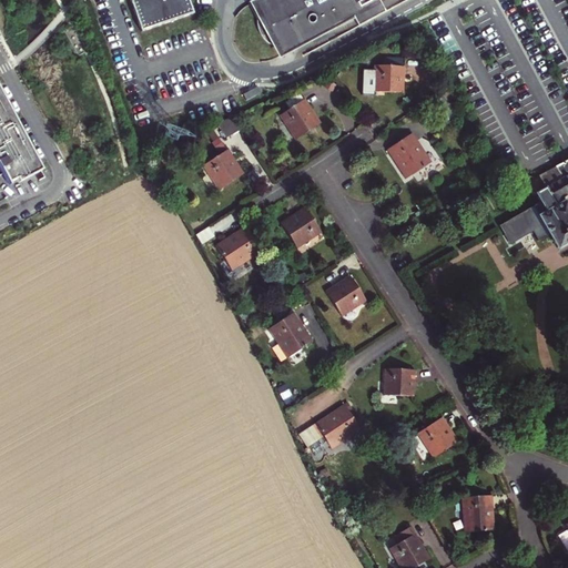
[(132,0),(143,32),(196,13),(191,0),(132,0)]
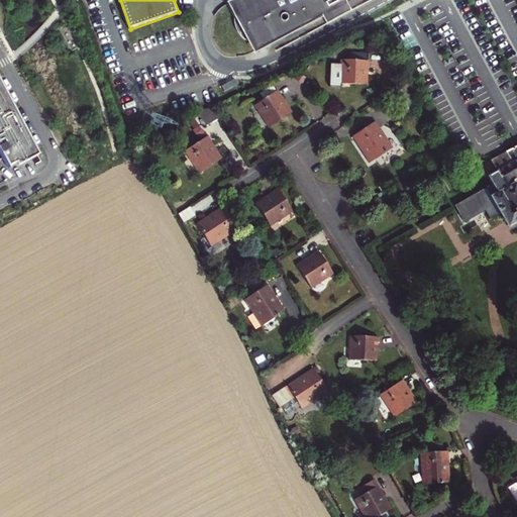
[(237,0),(230,5),(254,54),(323,17),(327,25),(353,12),(346,0),(342,0),(320,11),(317,5),(327,0),(237,0)]
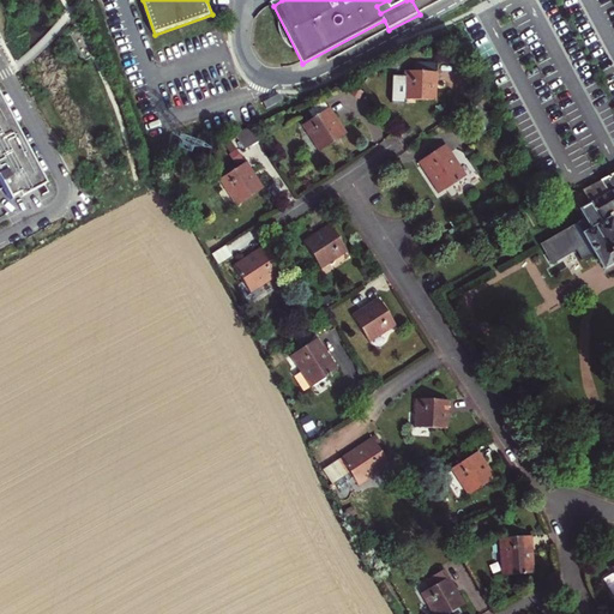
[(414,71),(404,71),(403,102),(435,103),(435,94),(437,72),(438,64),(414,62),(414,71)]
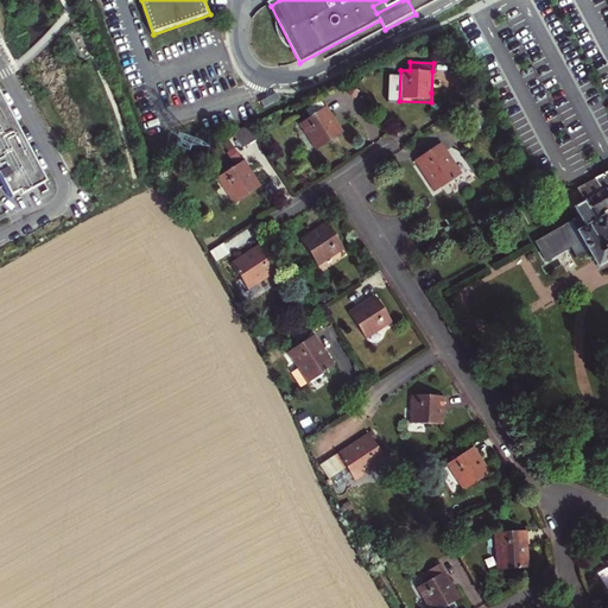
[(43,179),(0,100),(0,178),(2,184),(0,184),(0,197),(17,190),(18,194),(43,179)]
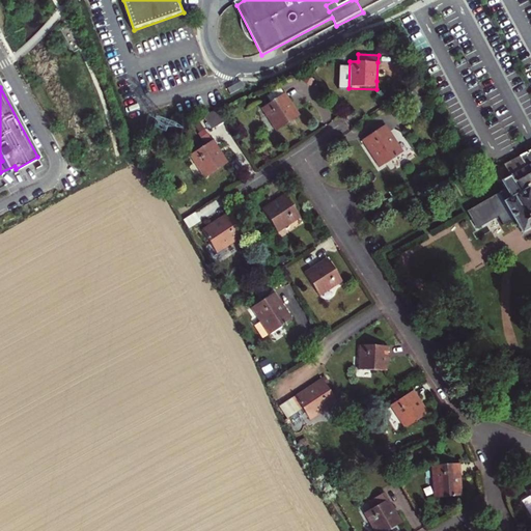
[(300,115),(285,93),(262,109),(277,131),(290,121),(300,115)]
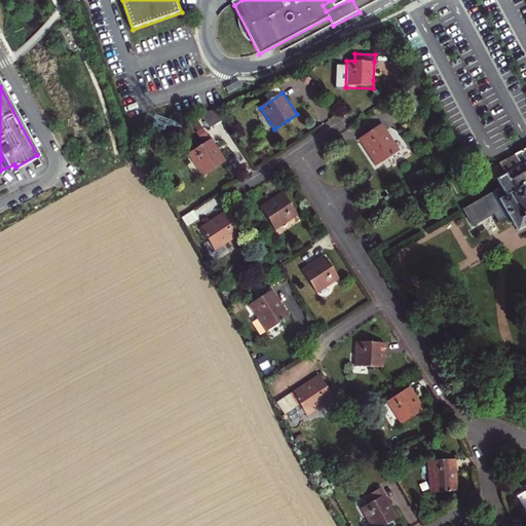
[(213,110),(201,118),(210,130),(222,123),(213,110)]
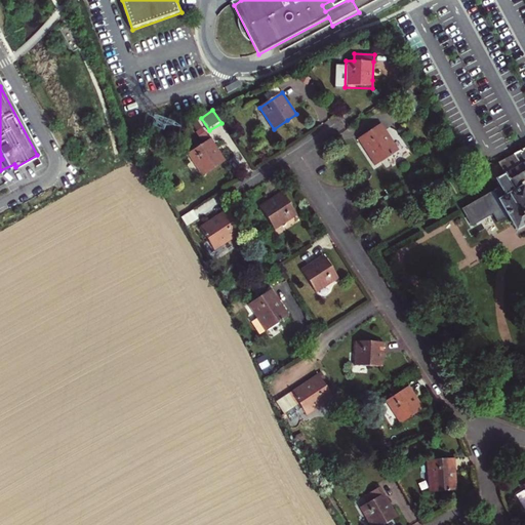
[(201,118),(194,122),(204,140),(210,136),(201,118)]
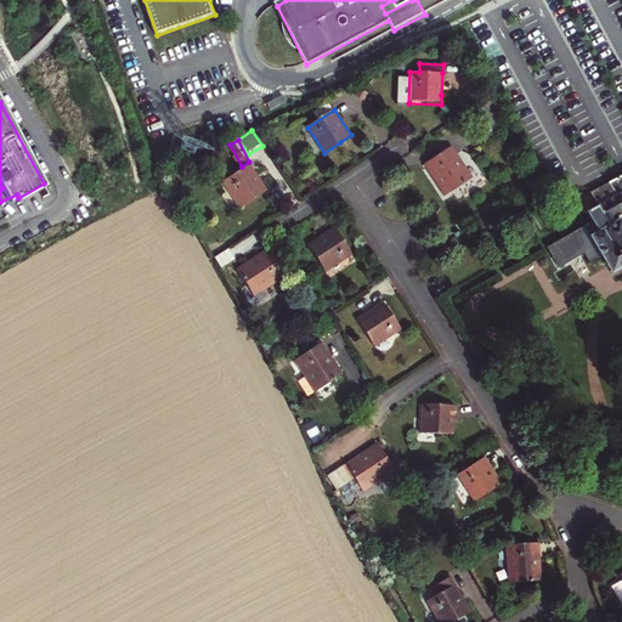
[(439,157),(424,167),(445,198),(473,180),(452,148),(439,157)]
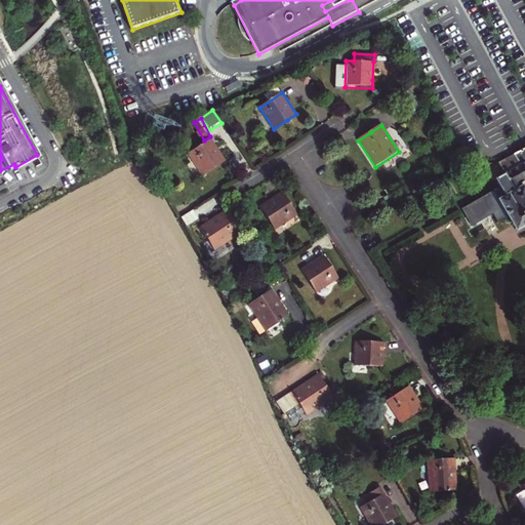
[(219,153),(210,138),(187,155),(201,176),(225,161),(219,153)]
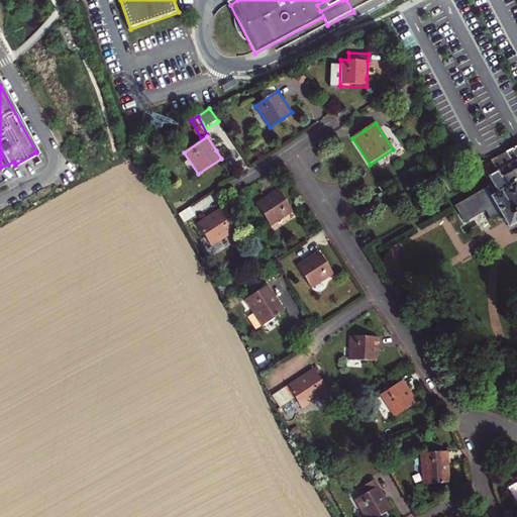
[(516,146),(505,154),(511,166),(489,179),(492,185),(498,196),(490,200),(492,203),(490,204),(485,207),(492,219),(497,216),(499,215),(507,229),(516,223),(516,191),(511,181),(516,178),(516,146)]
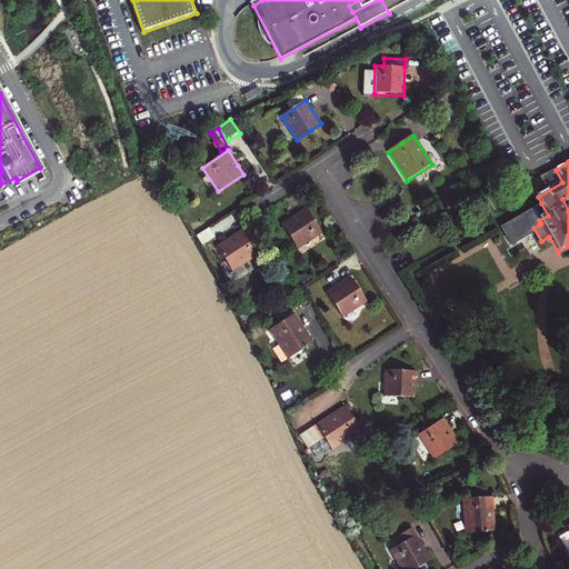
[(320,233),(303,209),(297,213),(281,225),(298,249),(320,233)]
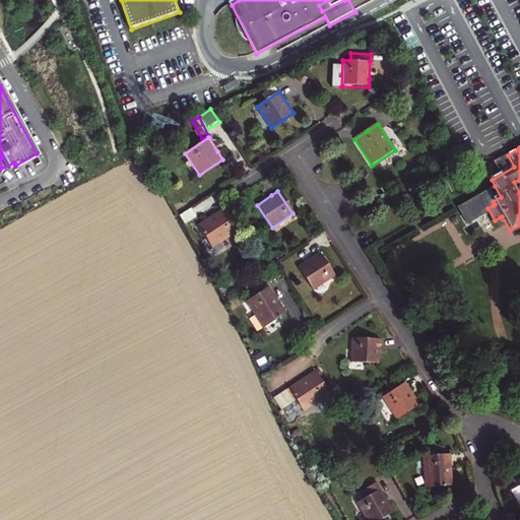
[(193,209),(184,214),(188,221),(197,216),(193,209)]
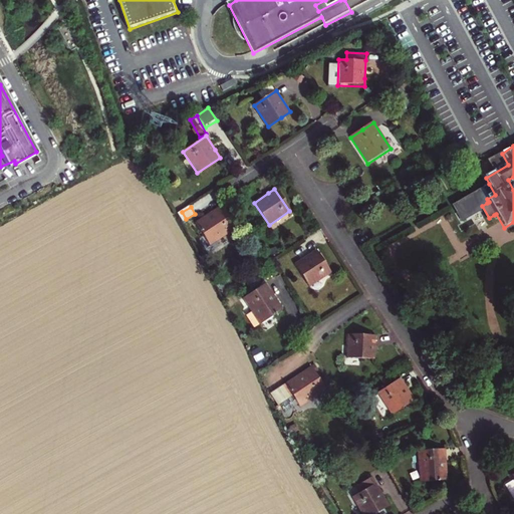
[(236,229),(221,207),(212,212),(195,224),(210,247),(236,229)]
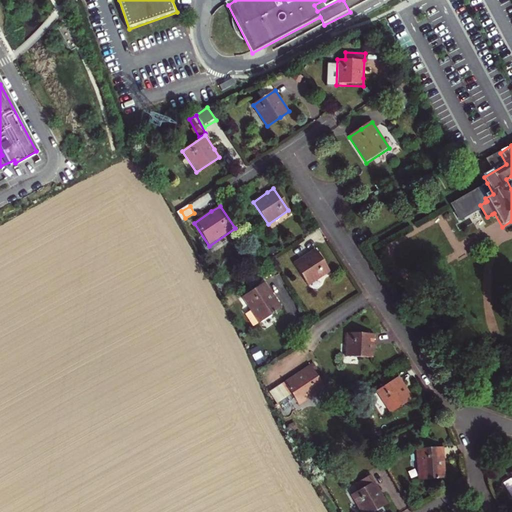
[(322,259),(315,249),(294,264),(309,286),(330,271),(322,259)]
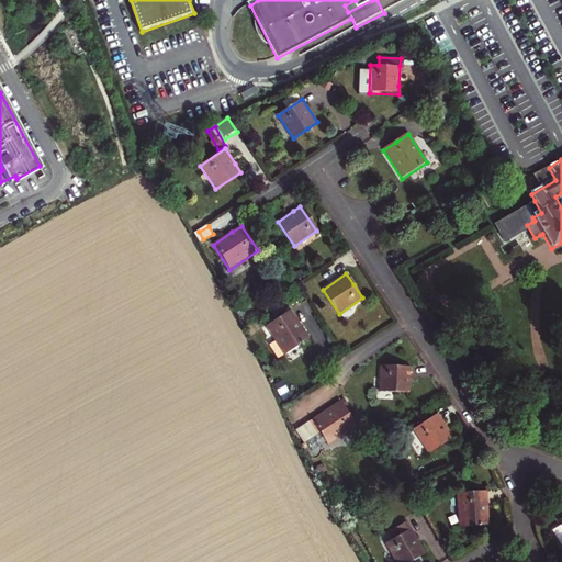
[(291,312),(267,328),(276,341),(269,346),(279,360),(285,356),(310,339),(304,332),(291,312)]
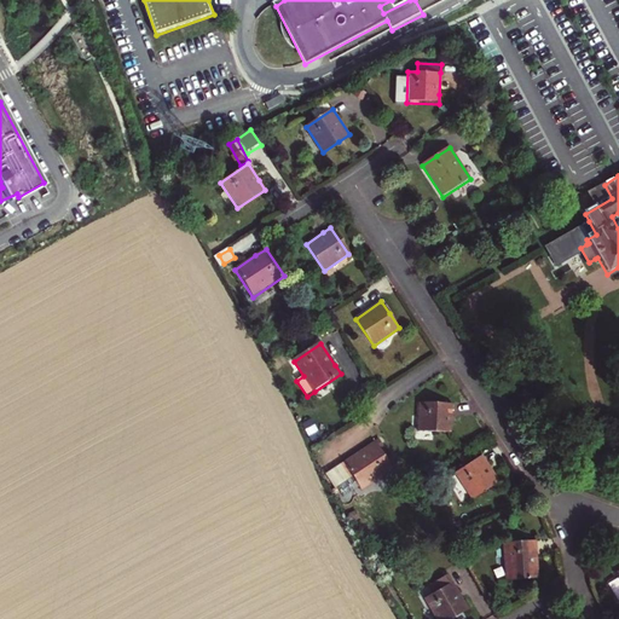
[(451,421),(452,405),(421,404),(421,433),(451,433),(451,421)]
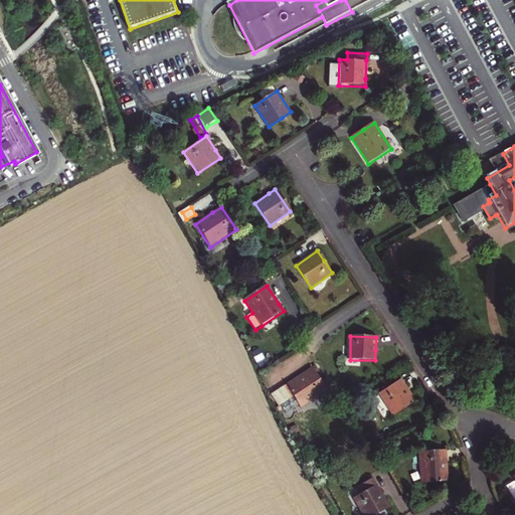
[(294,397),(276,408),(281,419),(327,390),(312,368),(303,374),(286,385),(294,397)]
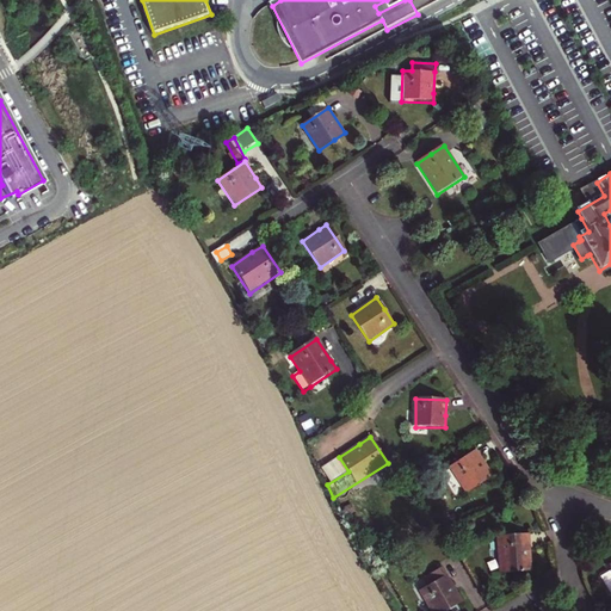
[(450,469),(466,493),(492,475),(485,463),(476,451),(450,469)]
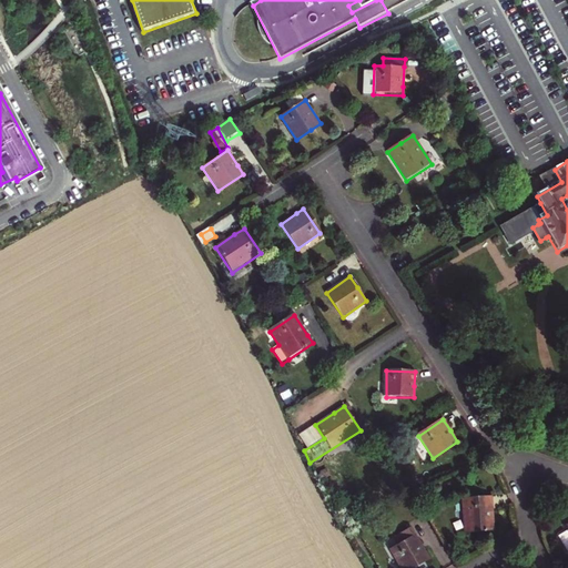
[(304,450),(324,438),(315,425),(298,436),(302,446),(304,450)]
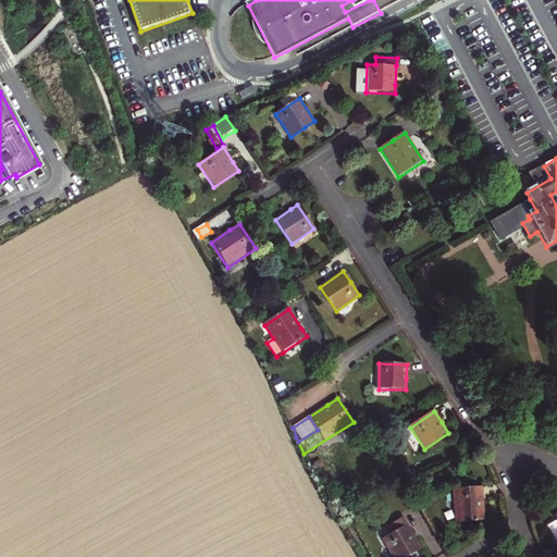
[(484,505),(482,489),(454,491),(457,523),(485,520),(484,505)]
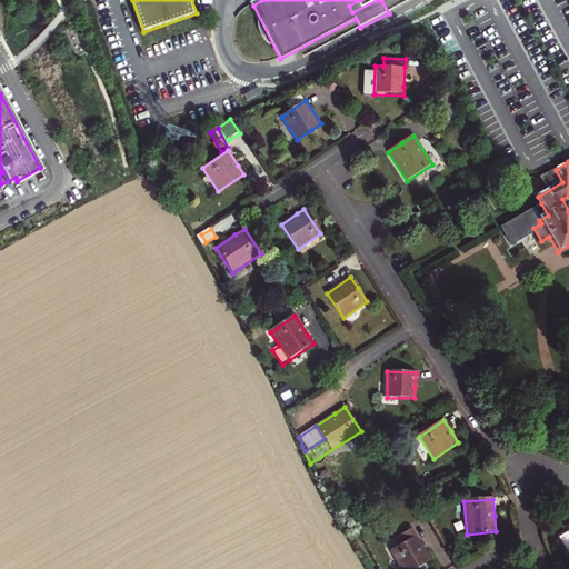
[(426,553),(417,539),(392,552),(401,568),(419,568),(430,562),(426,553)]
